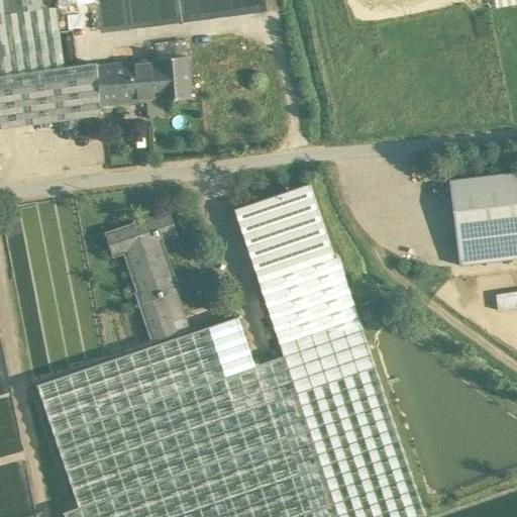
[(0,0),(0,76),(64,67),(56,8),(56,7),(50,7),(48,0),(0,0)]
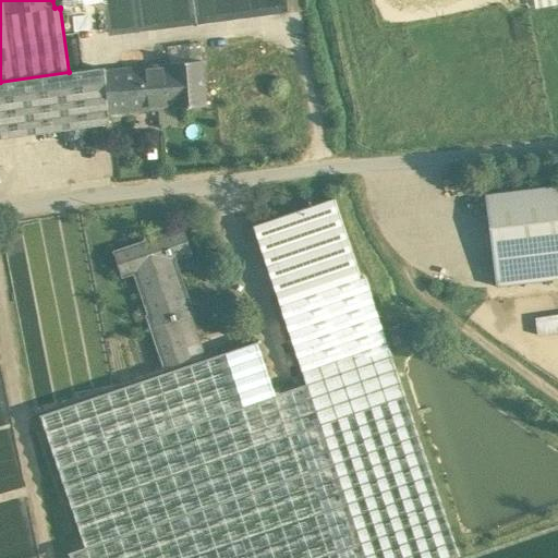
[(199,38),(186,40),(189,61),(202,60),(199,38)]
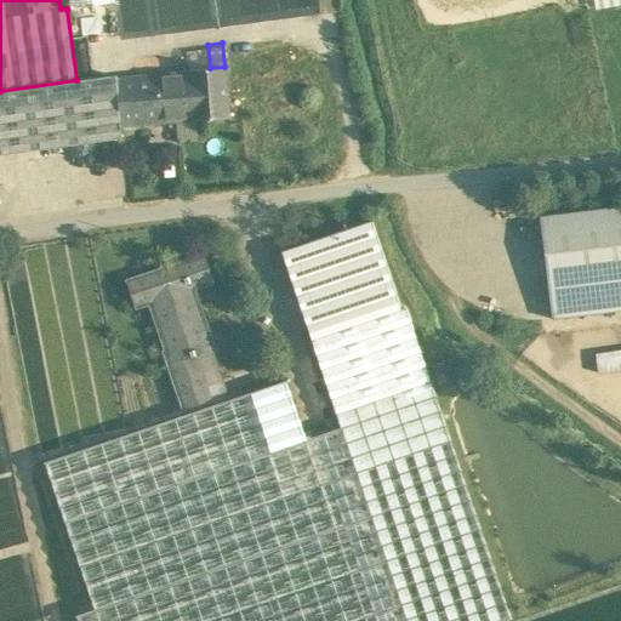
[(181,72),(210,68),(208,45),(178,47),(181,72)]
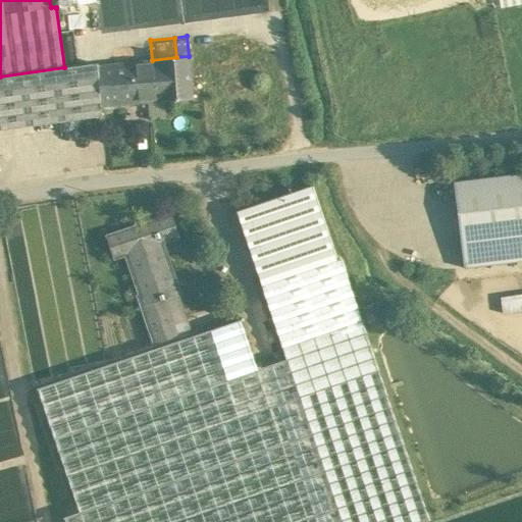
[(152,60),(97,65),(100,106),(192,99),(189,56),(176,57),(152,60)]
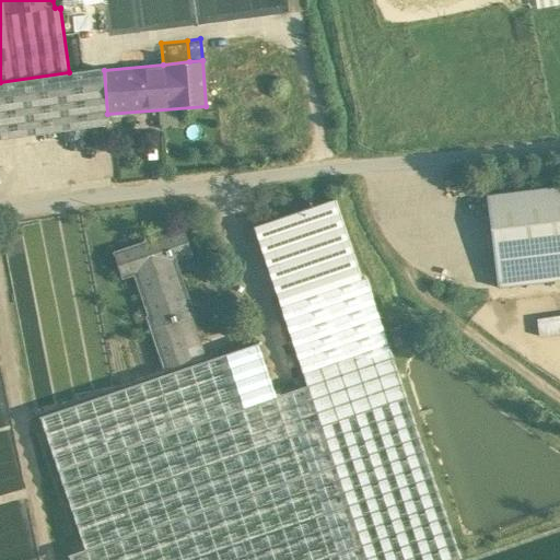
[(69,72),(0,82),(0,139),(108,125),(107,114),(104,70),(104,68),(69,73),(69,72)]
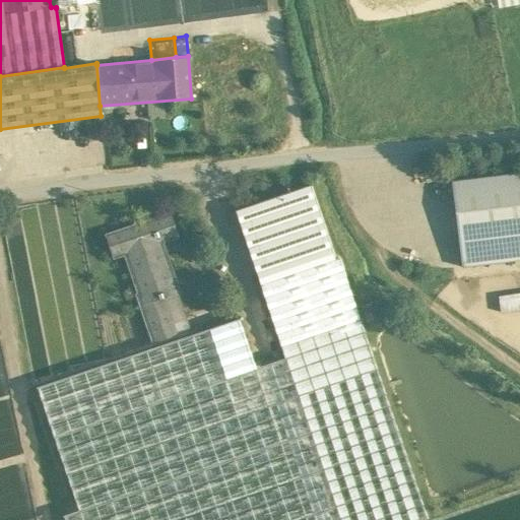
[(519,173),(451,182),(462,266),(519,259),(519,173)]
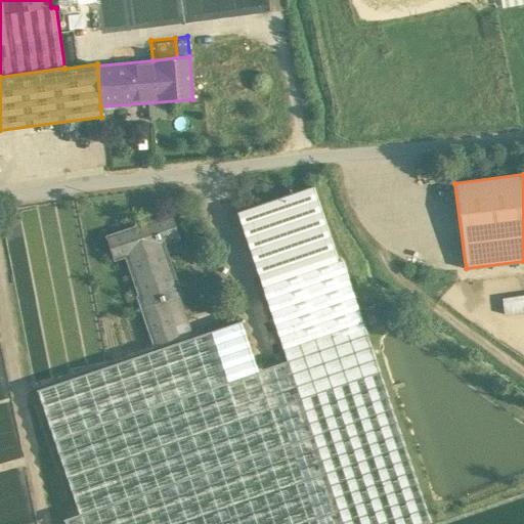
[(106,366),(37,389),(80,514),(63,519),(66,523),(420,523),(430,521),(341,259),(337,260),(312,185),(236,211),(288,360),(256,370),(238,321),(106,366)]
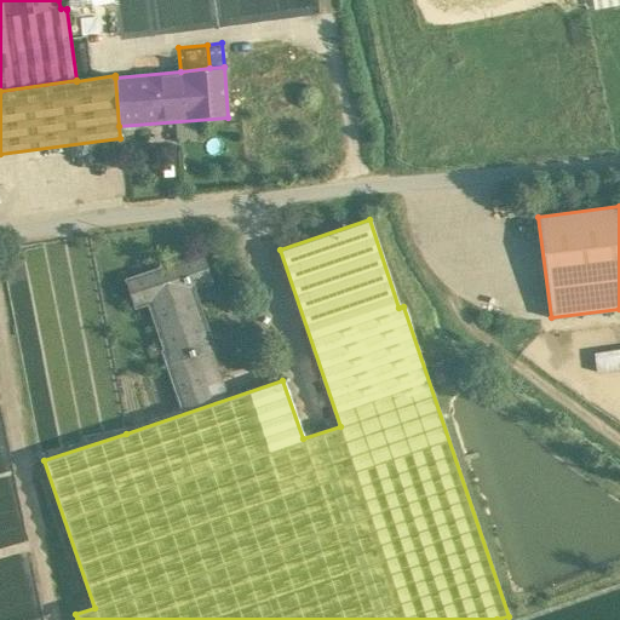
[(204,254),(125,281),(135,308),(149,303),(168,362),(166,362),(177,391),(205,383),(195,354),(211,349),(213,349),(193,287),(212,281),(204,254)]
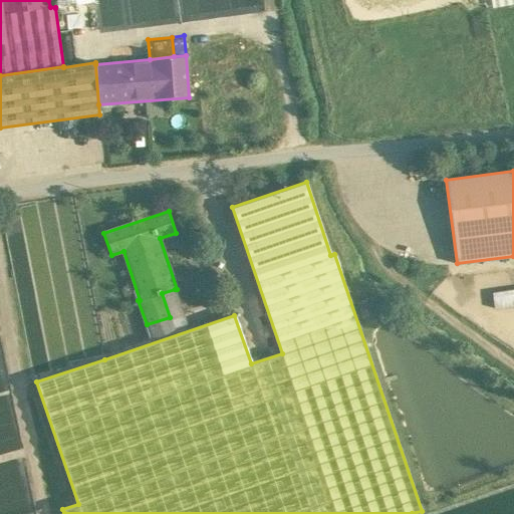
[(513,287),(490,291),(493,307),(513,303),(513,287)]
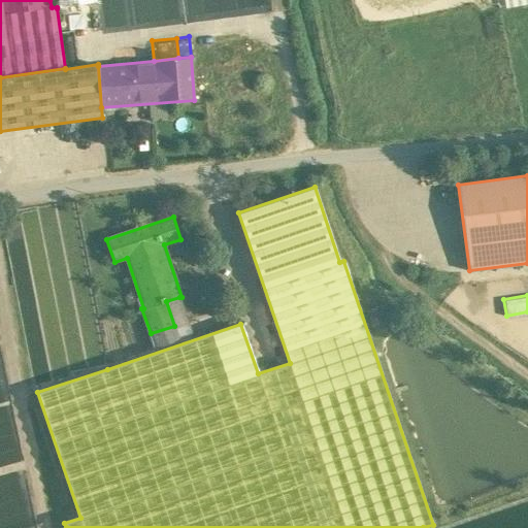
[(174,326),(179,339),(192,335),(179,297),(166,301),(174,326)]
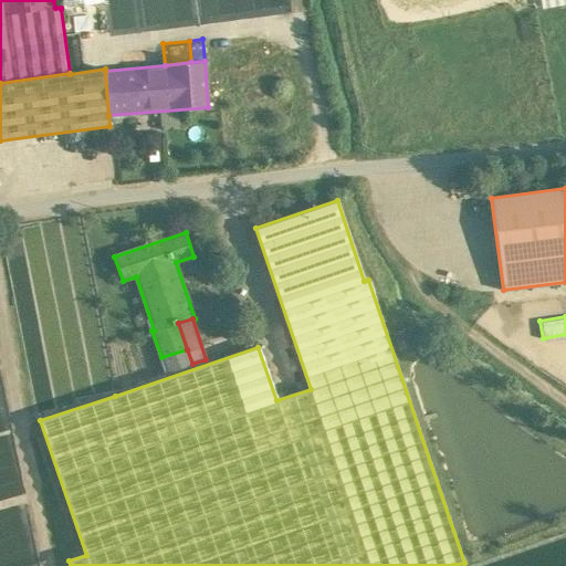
[(187,349),(161,357),(166,373),(192,364),(187,349)]
